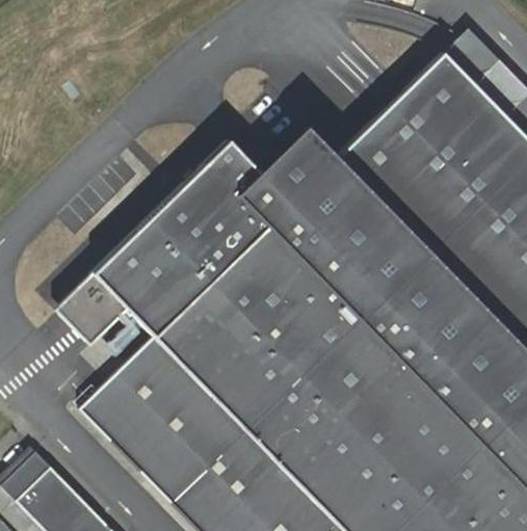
[(127,309),(155,338),(81,409),(199,530),(526,530),(526,86),(471,29),(338,157),(307,126),(261,171),(231,139),(56,309),(91,345),(127,309)]
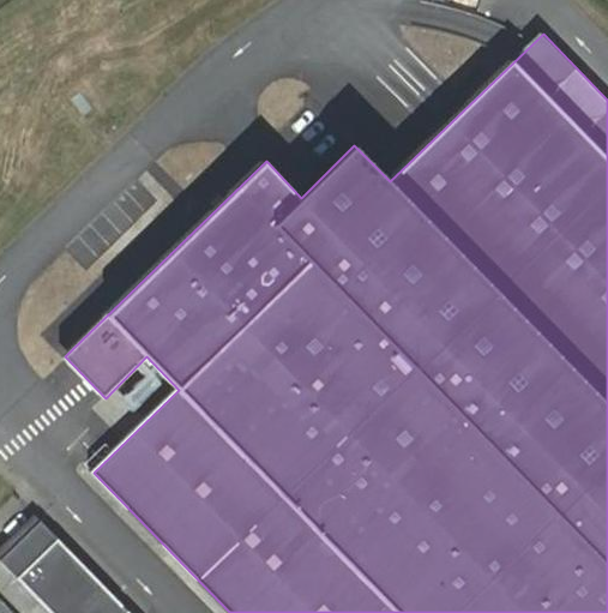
[(50,330),(61,341),(150,256),(139,245),(50,330)]
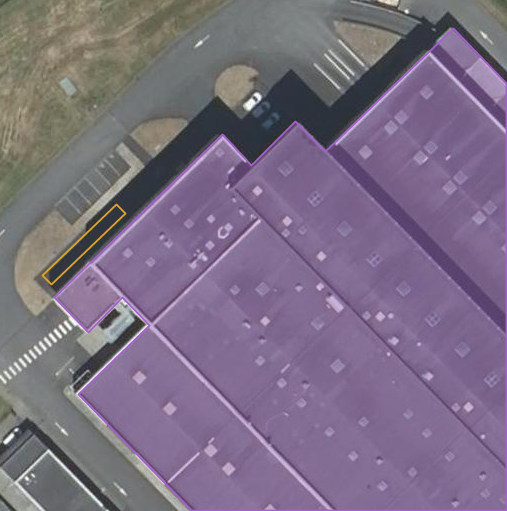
[(38,435),(4,468),(18,482),(51,450),(38,435)]
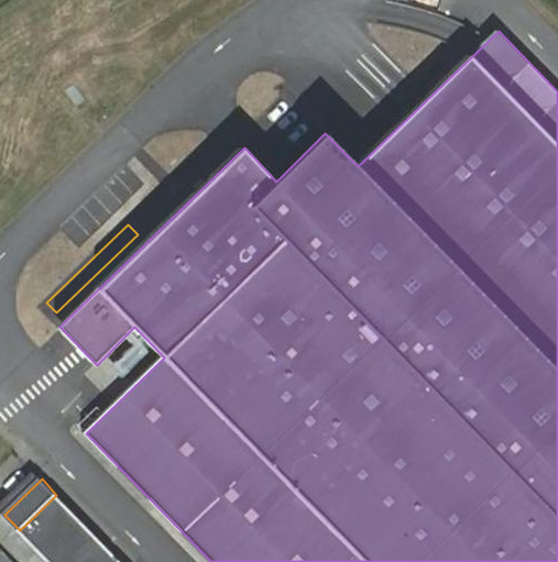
[(122,561),(56,495),(20,530),(51,561),(122,561)]
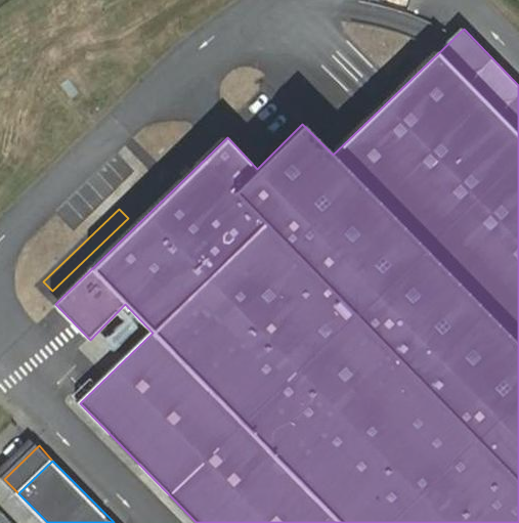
[(14,522),(2,510),(0,511),(0,522),(14,522)]
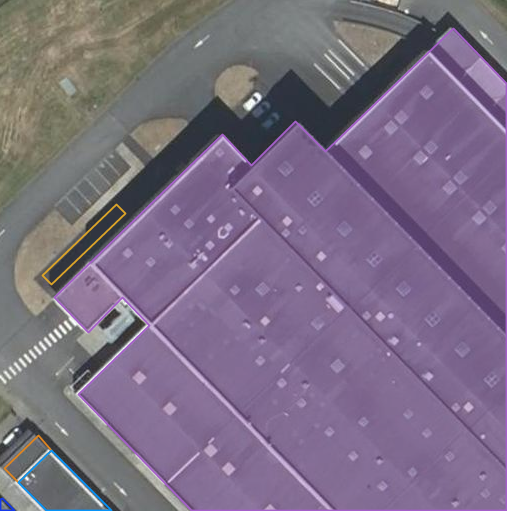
All buildings are outlined.
